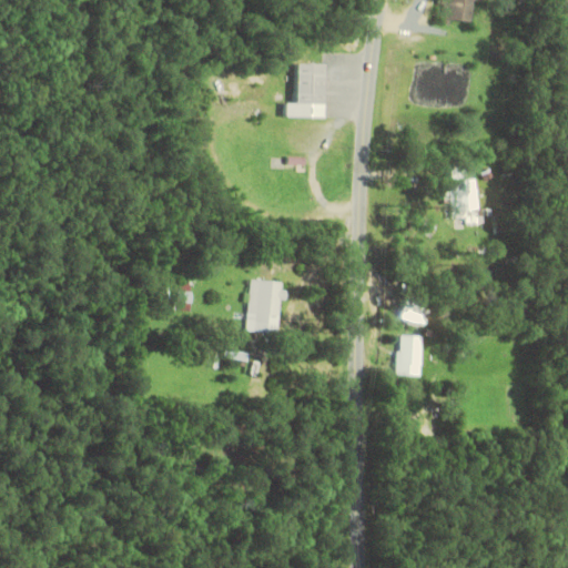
[(474,22),(477,0),(446,0),(444,17),(474,22)]
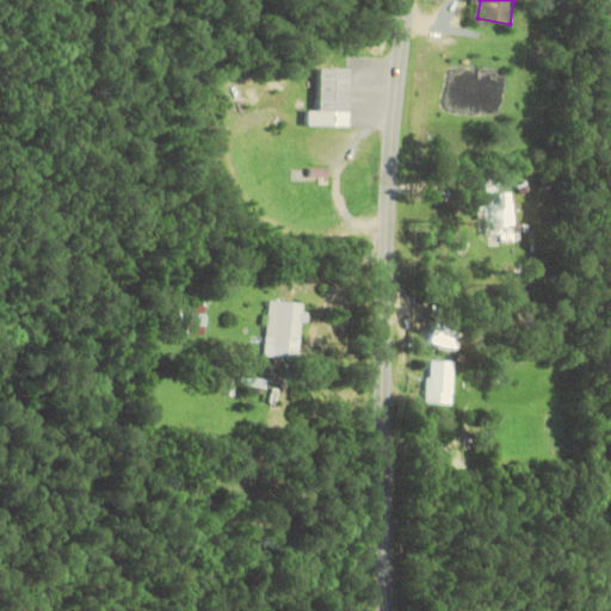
[(322,111),(313,110),(313,125),(353,125),(353,68),(323,68),(322,111)]
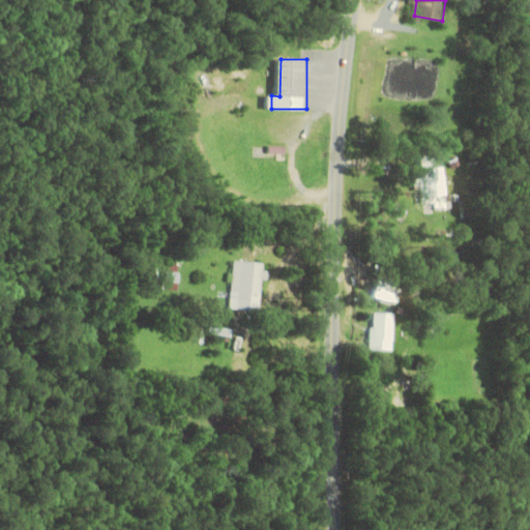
[(421,178),(422,198),(438,197),(439,209),(449,208),(446,167),(435,168),(436,177),(421,178)]
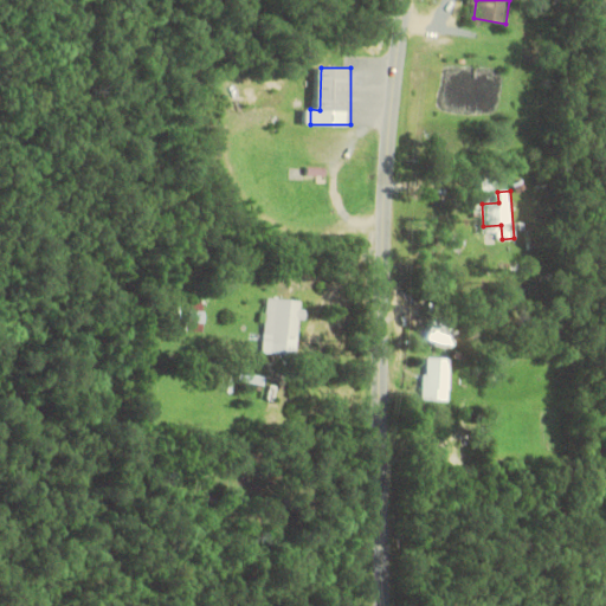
[(300,320),(304,320),(305,301),(268,298),(264,354),(297,355),(300,320)]
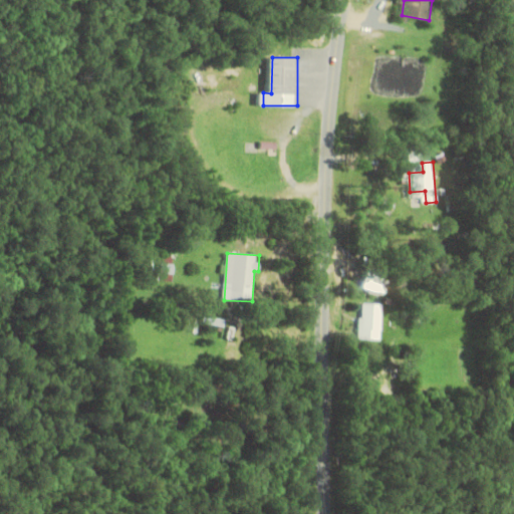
[(364,289),(387,293),(390,278),(367,274),(364,289)]
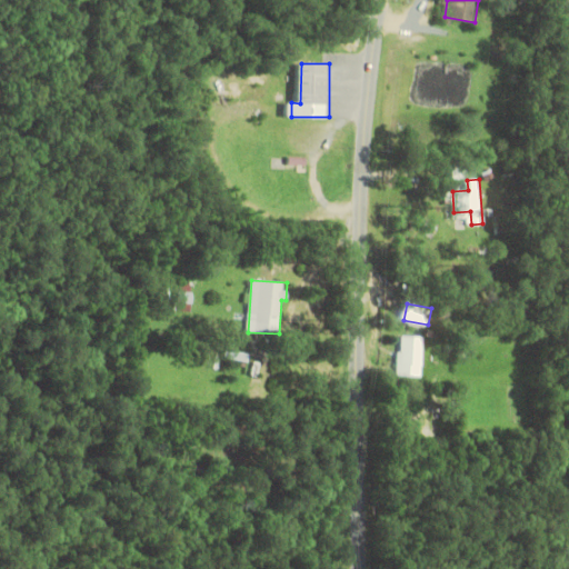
[(398,376),(421,376),(422,336),(399,335),(398,376)]
